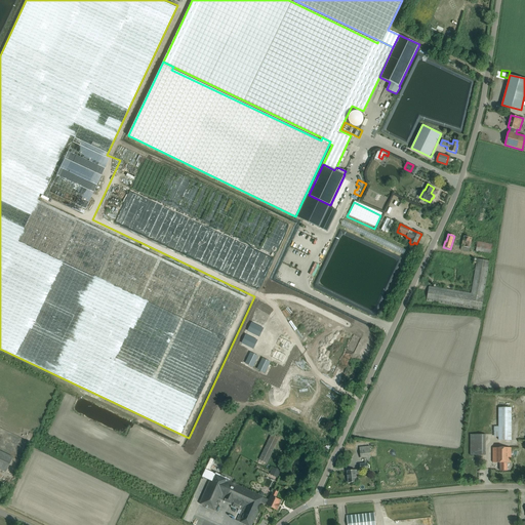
[(472,238),(463,236),(460,249),(469,251),(472,238)]
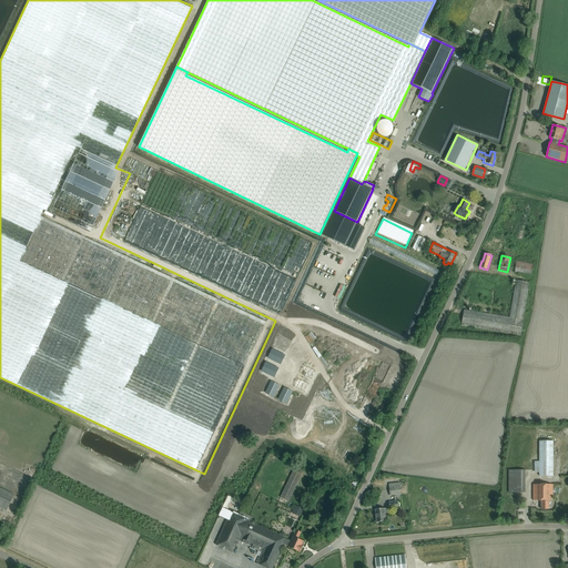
[(517,261),(515,272),(531,275),(533,264),(517,261)]
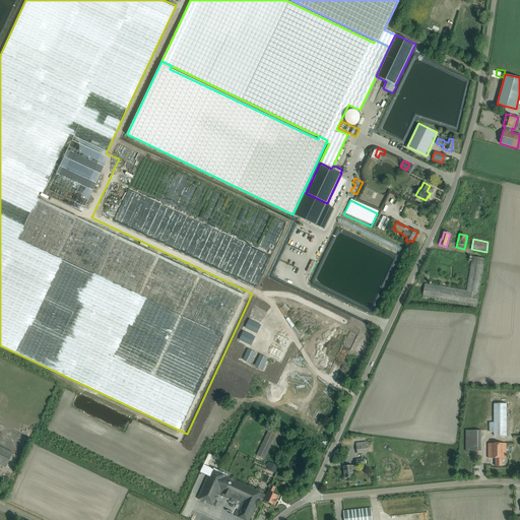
[(286,262),(284,267),(293,270),(294,267),(287,265),(288,262),(286,262)]
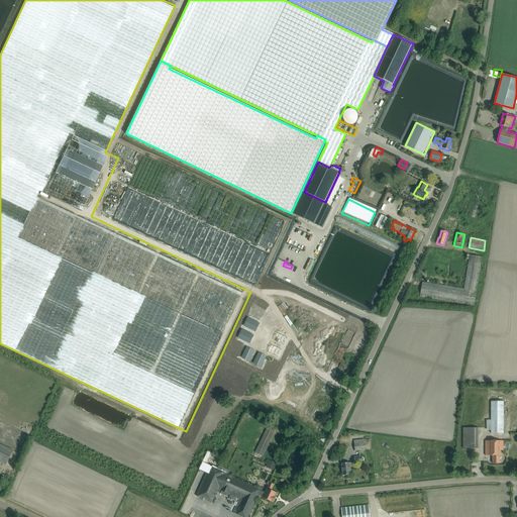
[(422,283),(420,297),(468,304),(470,290),(422,283)]
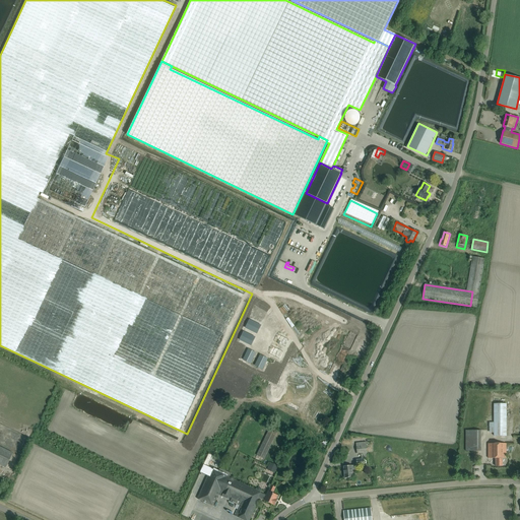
[(250,320),(246,328),(256,333),(260,325),(250,320)]
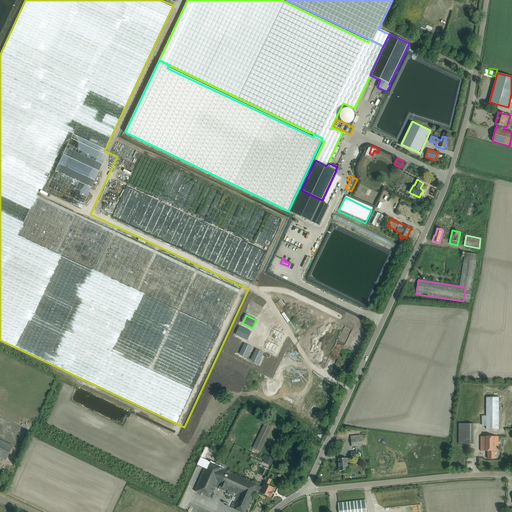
[(240,326),(236,334),(246,339),(250,331),(240,326)]
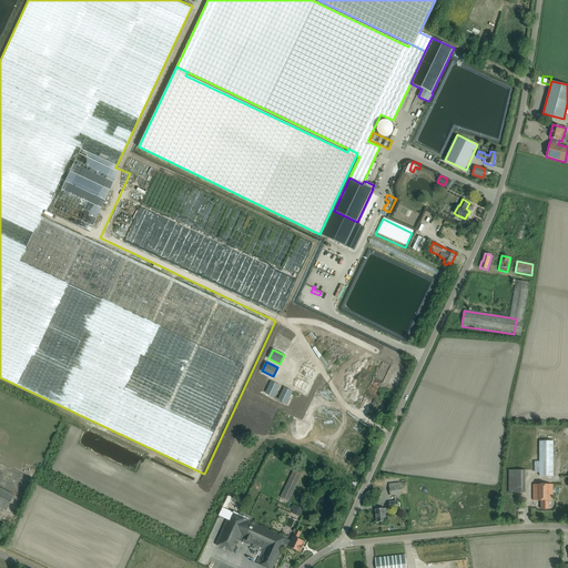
[(306,365),(302,373),(313,378),(317,371),(306,365)]
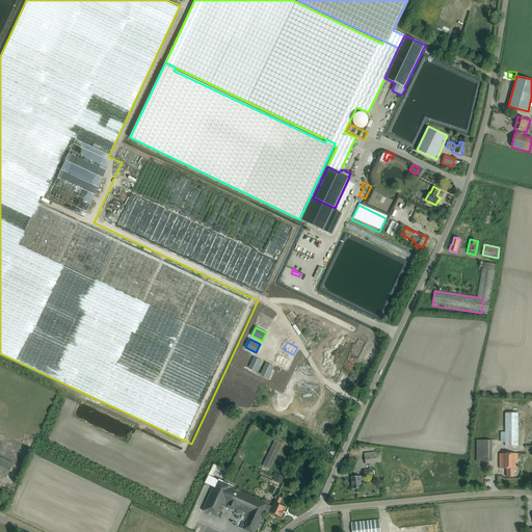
[(281,353),(277,362),(288,367),(291,358),(281,353)]
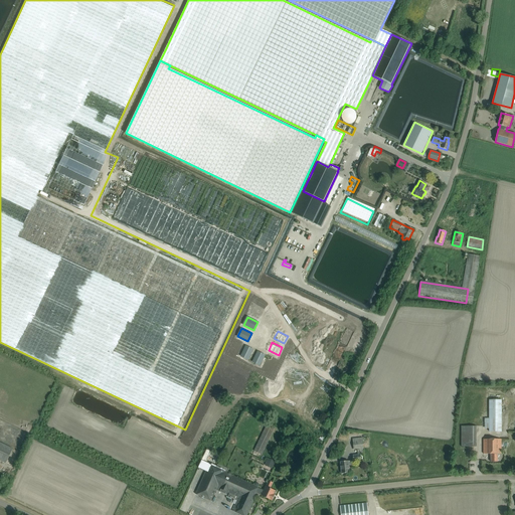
[(245,346),(240,356),(248,359),(252,349),(245,346)]
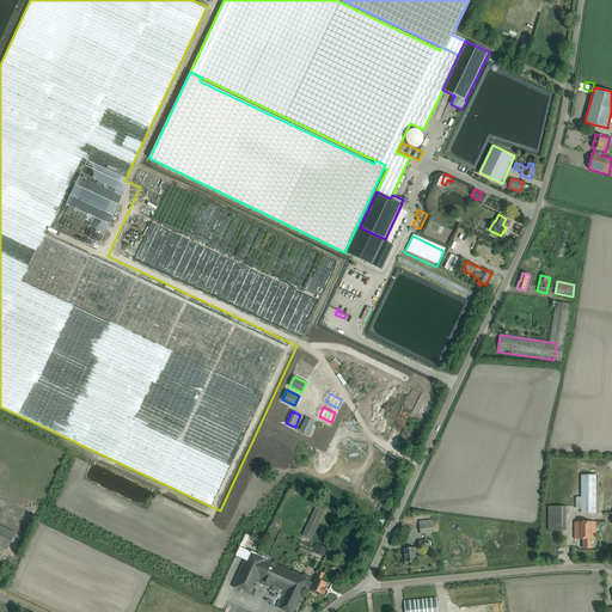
[(306,418),(300,430),(308,434),(314,422),(306,418)]
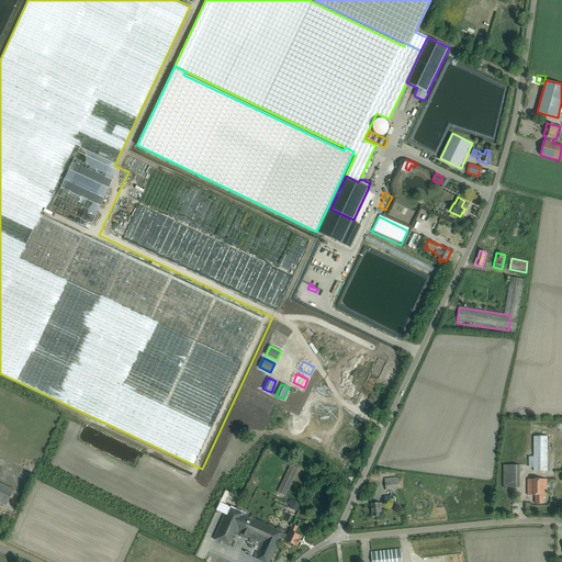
[(311,407),(318,400),(313,395),(310,398),(312,401),(306,406),(311,409),(312,408),(311,407)]
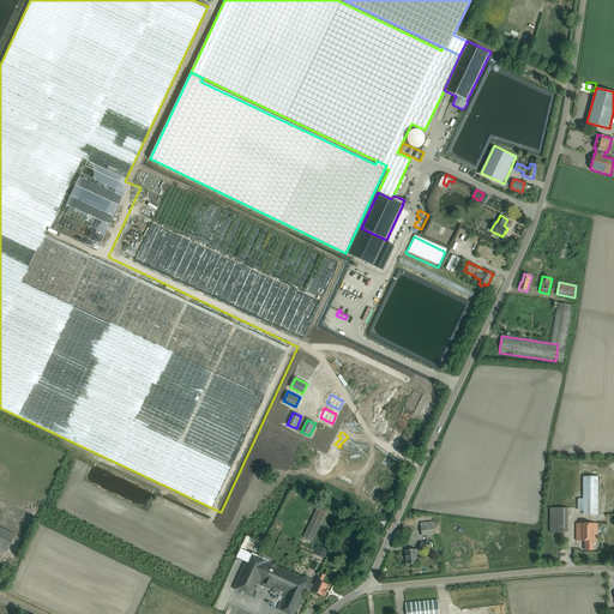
[(599,476),(584,476),(585,499),(585,511),(585,515),(599,515),(599,476)]
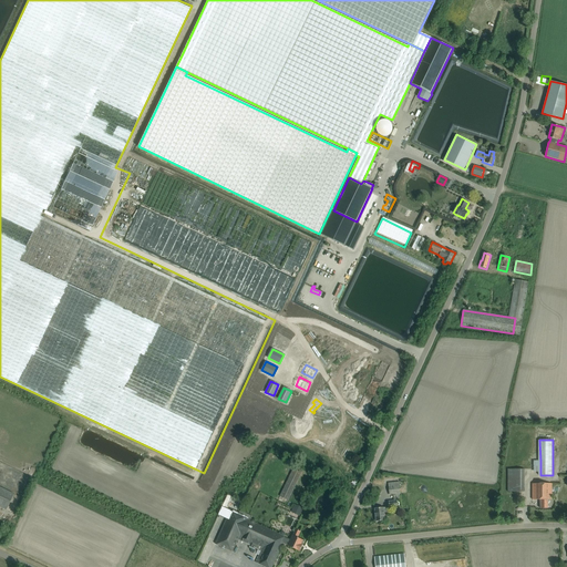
[(301,472),(294,468),(279,496),(288,501),(301,472)]
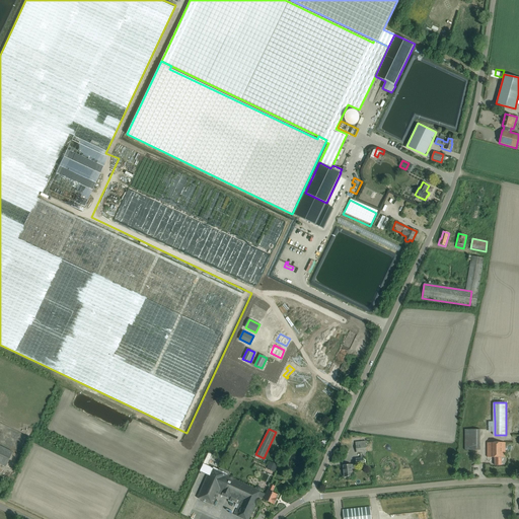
[(478,450),(478,430),(465,430),(465,450),(478,450)]
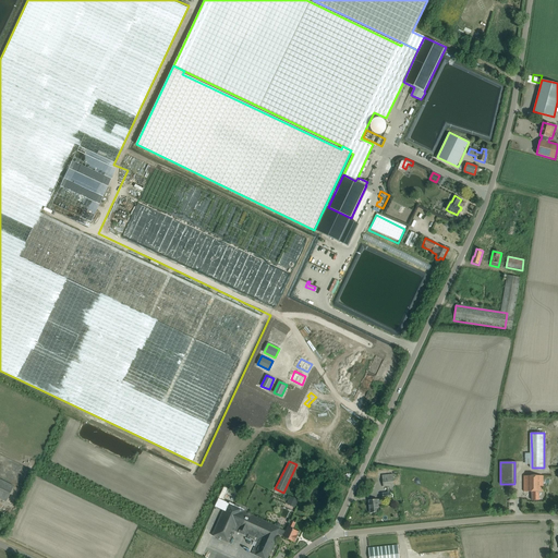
[(543,475),(523,476),(523,492),(532,492),(532,500),(540,500),(540,492),(543,492),(543,475)]
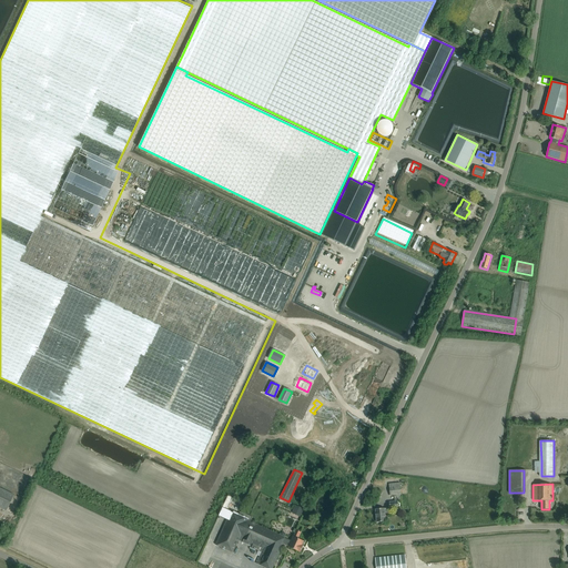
[(389,487),(391,496),(401,495),(401,486),(389,487)]
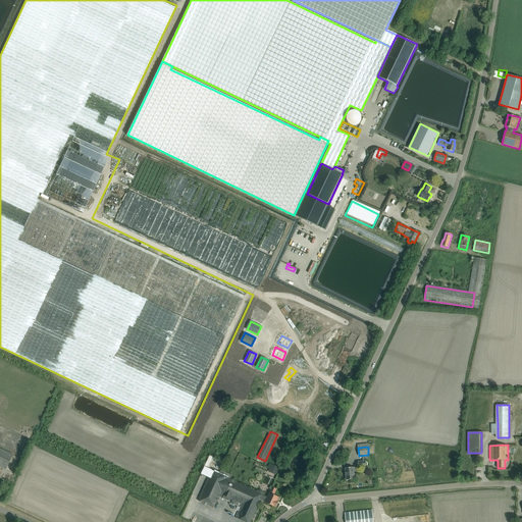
[(0,466),(5,470),(12,455),(0,448),(0,466)]
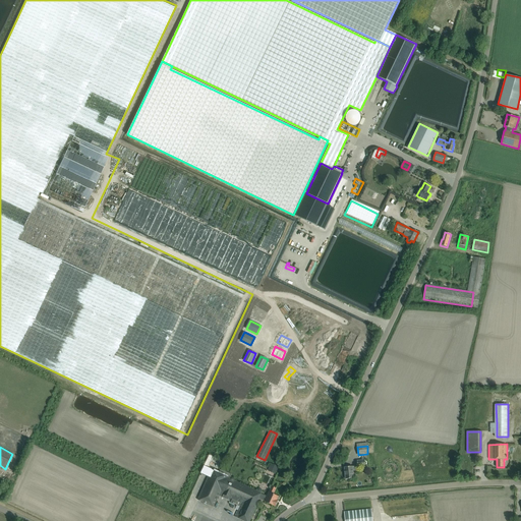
[(356,470),(355,466),(344,467),(345,479),(353,478),(353,471),(356,470)]
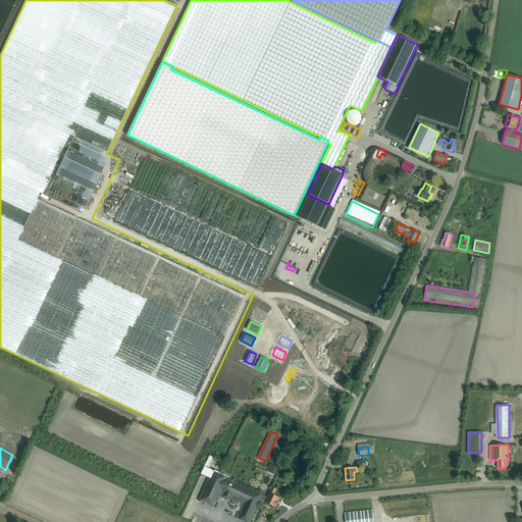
[(212,471),(198,501),(213,508),(219,497),(229,502),(230,499),(232,500),(230,503),(237,506),(239,503),(242,504),(241,508),(239,511),(236,518),(245,521),(250,521),(257,507),(256,506),(259,499),(265,502),(265,503),(275,508),(278,502),(277,501),(279,498),(277,497),(274,494),(276,489),(272,487),(267,497),(261,494),(261,493),(230,479),(218,474),(212,471)]
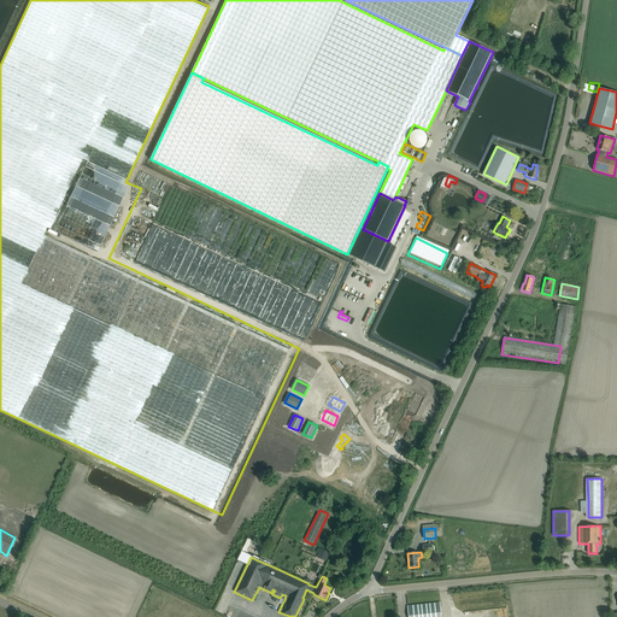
[(407,616),(441,616),(440,603),(407,606),(407,616)]
